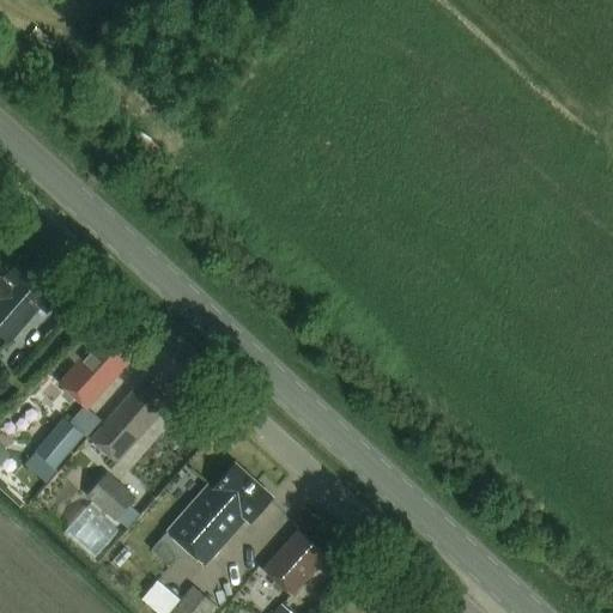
[(74,280),(34,244),(4,279),(0,275),(0,335),(8,344),(40,309),(48,316),(67,295),(64,292),(74,280)]
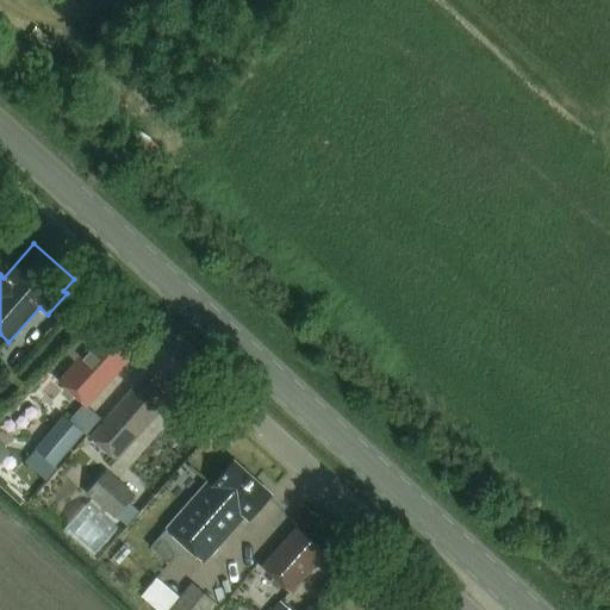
[(87,406),(131,359),(103,332),(60,381),(83,403),(87,406)]
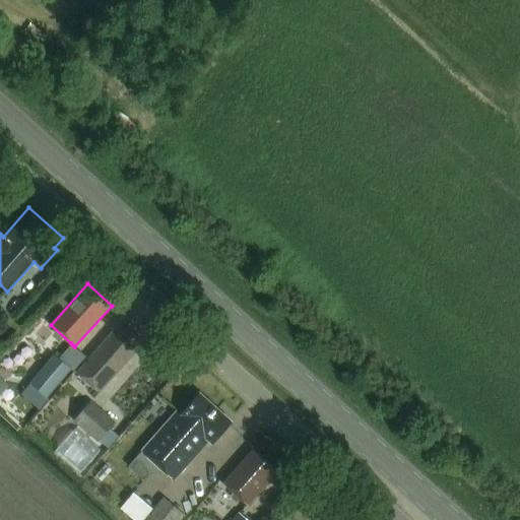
[(100,392),(143,344),(122,324),(78,373),(100,392)]
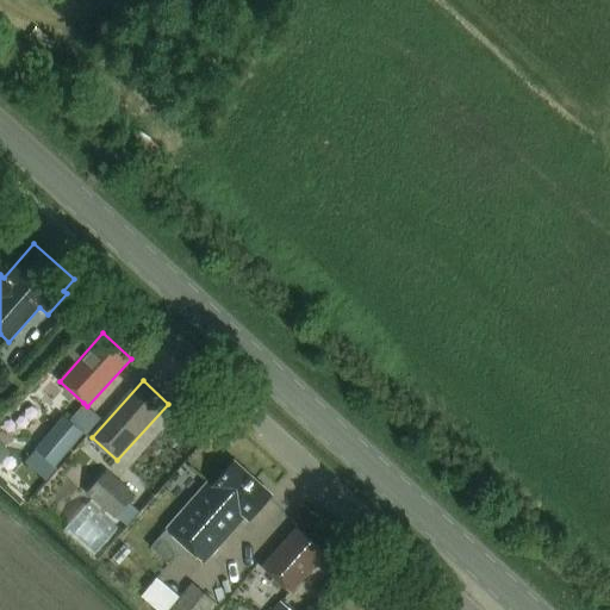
[(101,418),(87,406),(83,403),(68,421),(63,417),(23,465),(42,479),(81,433),(86,436),(101,418)]
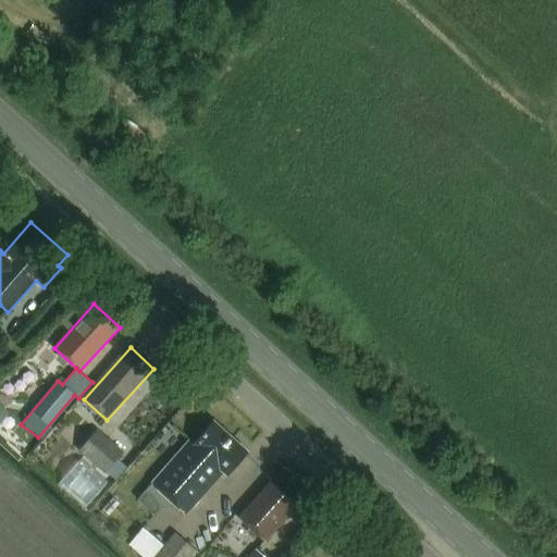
[(0,422),(10,412),(0,403),(0,422)]
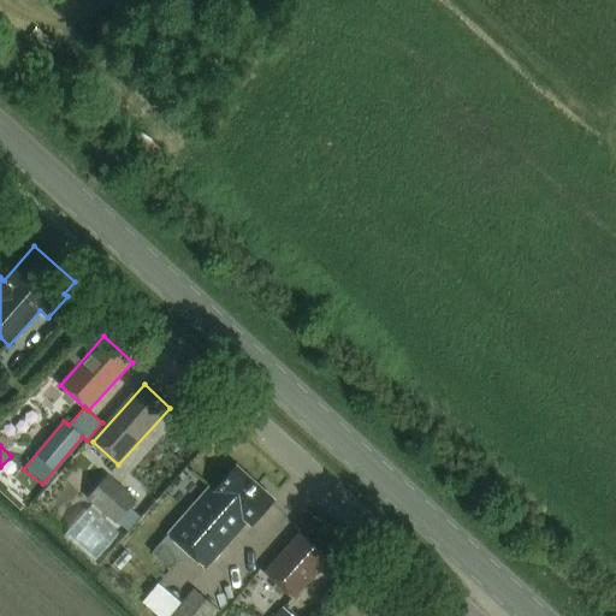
[(252,523),(273,498),(236,466),(214,491),(209,486),(169,533),(206,566),(247,520),(252,523)]
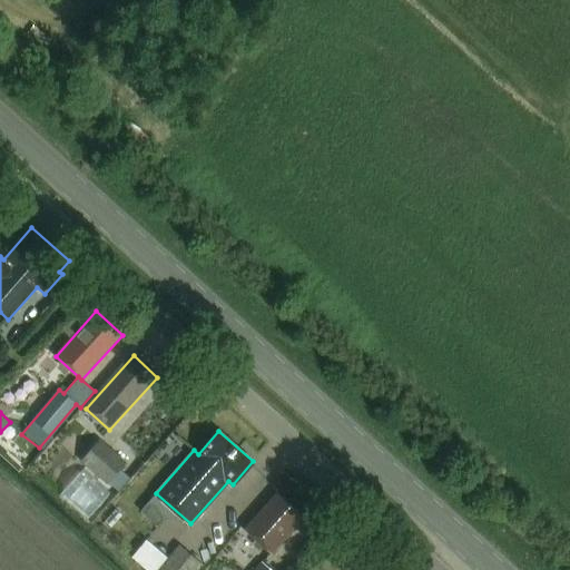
[(127,461),(115,450),(100,438),(81,460),(108,483),(111,480),(118,487),(128,475),(119,469),(127,461)]
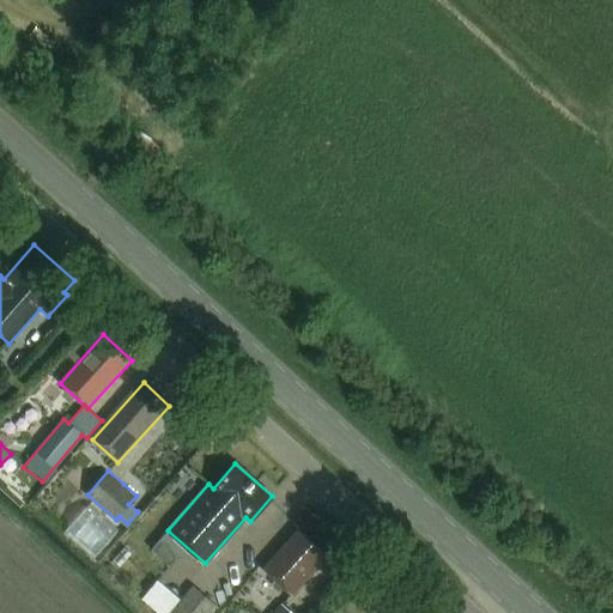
[(103,557),(126,529),(96,503),(72,530),(103,557)]
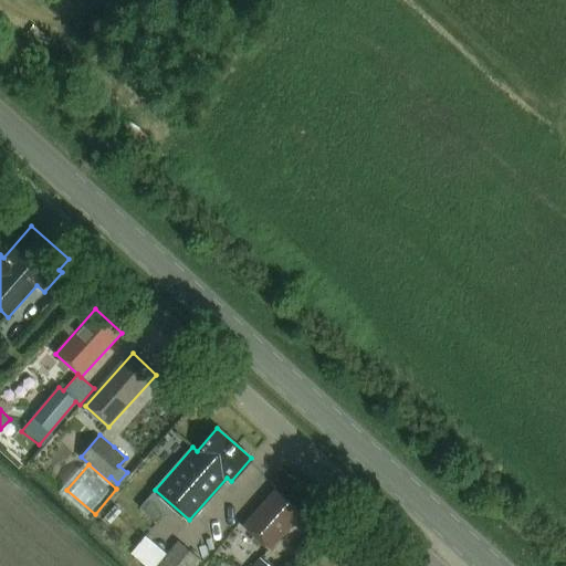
[(272,548),(303,513),(276,490),(245,525),(272,548)]
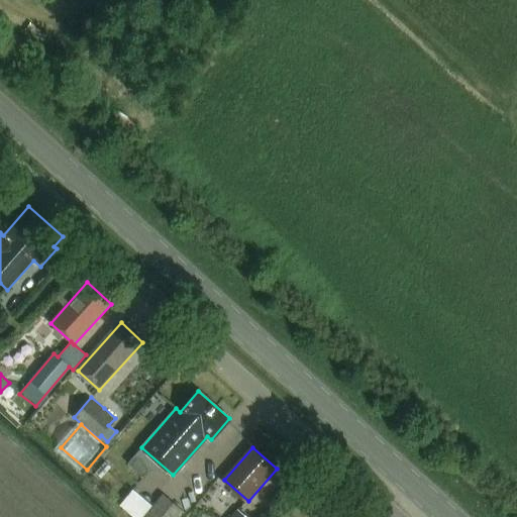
[(177,516),(184,509),(164,492),(141,516),(177,516)]
